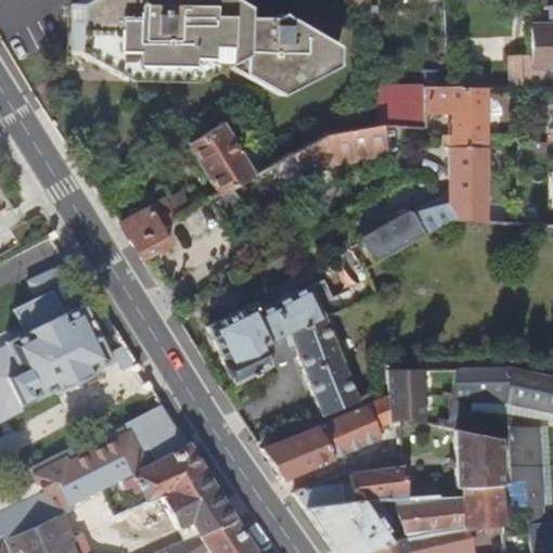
[(336,61),(336,43),(320,34),(303,33),(303,24),(273,24),(273,15),(244,14),(244,4),(226,4),(226,0),(93,0),(93,2),(73,3),(73,52),(90,51),(90,62),(111,62),(111,72),(185,73),(185,67),(203,68),(203,62),(240,62),(258,62),(258,72),(258,80),(300,81),(301,73),(316,73),(317,71),(317,63),(335,63),(336,61)]
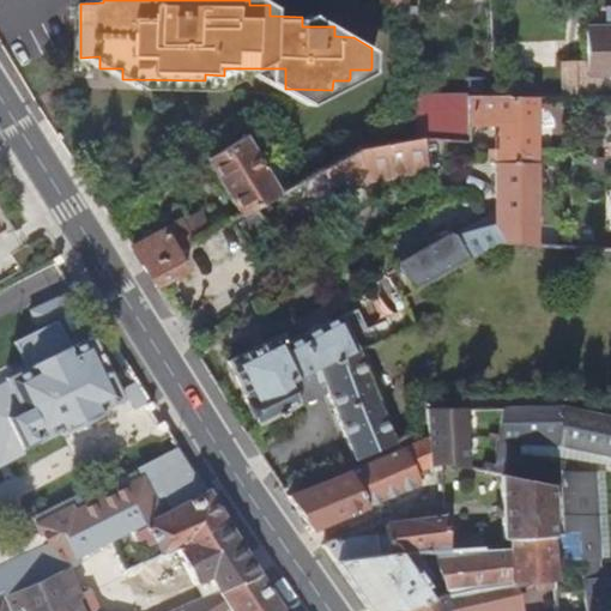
[(410,17),(415,6),(403,0),(400,0),(395,10),(410,17)]
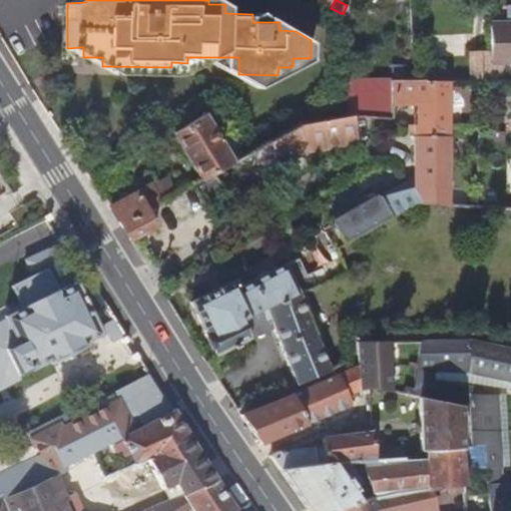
[(510,22),(491,22),(491,49),(474,49),(475,79),(479,79),(503,79),(503,59),(510,59),(510,22)]
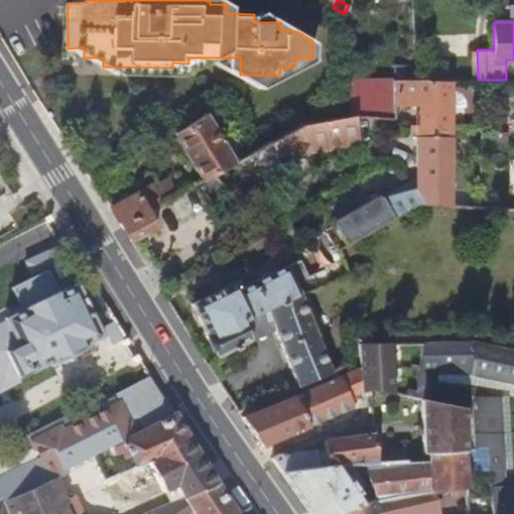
[(240,67),(240,57),(223,57),(223,67),(240,67)]
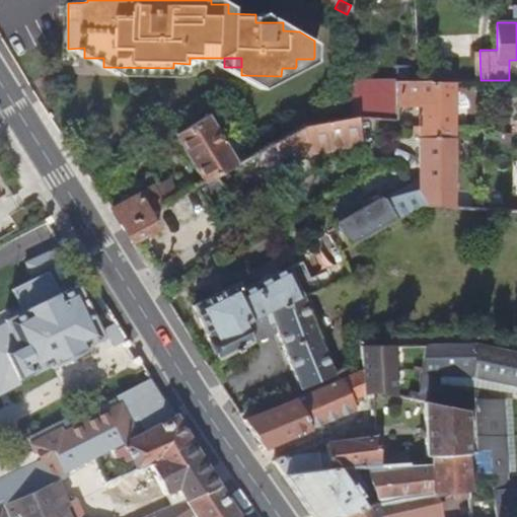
[(400,97),(400,80),(400,78),(353,77),(353,96),(400,97)]
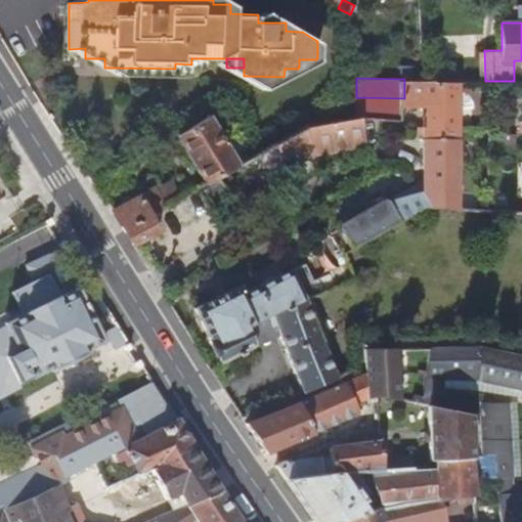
[(461,207),(459,81),(424,81),(404,81),(404,98),(403,104),(427,104),(433,104),(434,120),(427,120),(427,179),(391,200),(390,199),(388,199),(385,200),(343,222),(341,228),(344,250),(425,205),(461,207)]
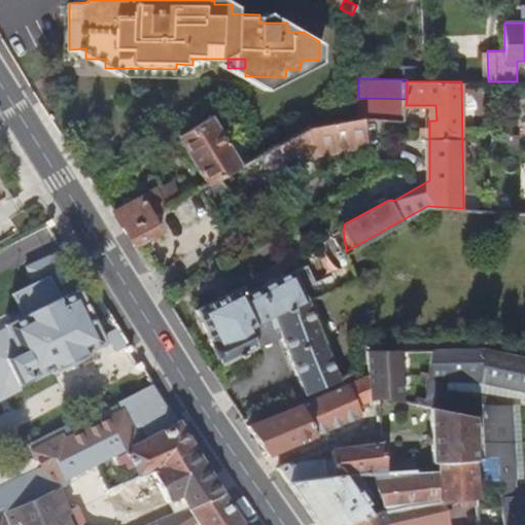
[(224,146),(209,116),(178,136),(203,184),(236,168),(224,146)]
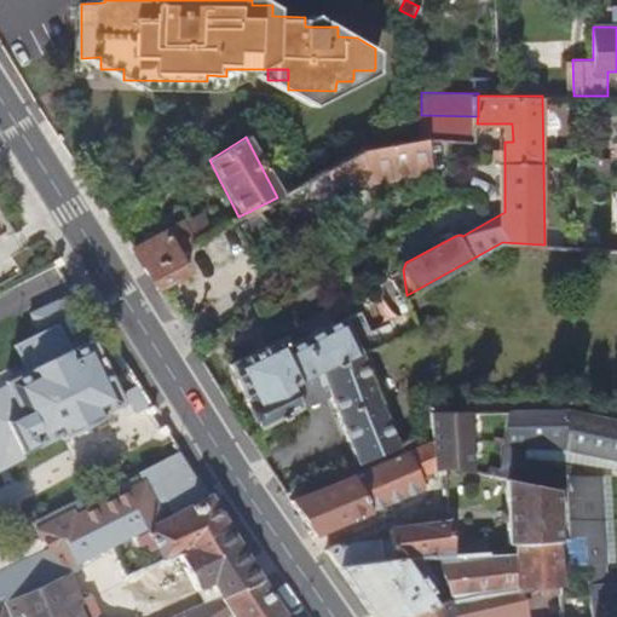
[(422,178),(422,143),(421,143),(356,150),(352,159),(318,176),(327,199),(370,185),(373,185),(422,178)]
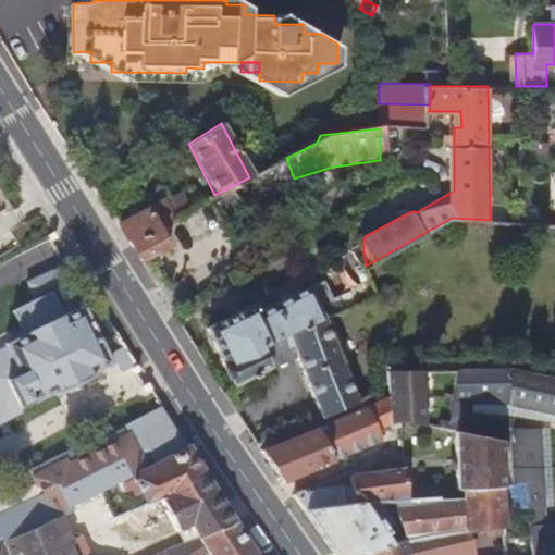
[(549,152),(550,142),(534,142),(534,151),(549,152)]
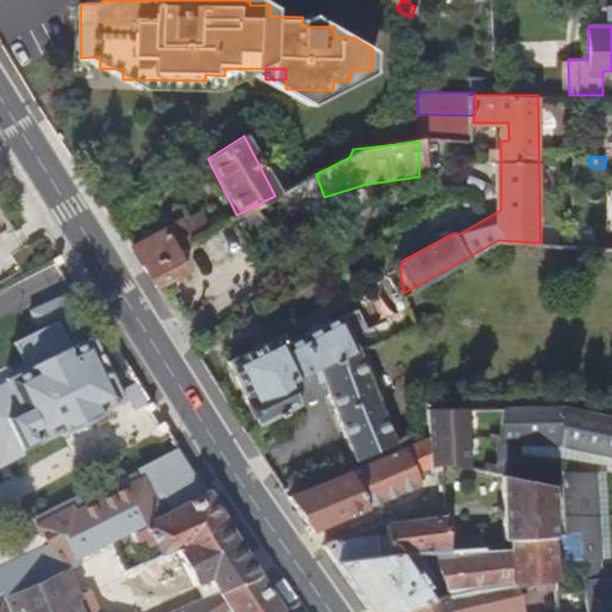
[(291,187),(279,162),(262,171),(275,196),(291,187)]
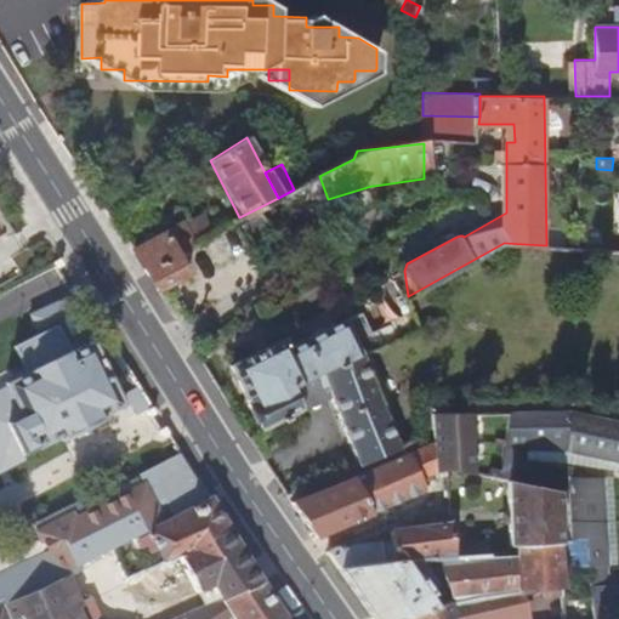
[(164,232),(134,249),(160,293),(189,274),(175,250),(194,240),(185,221),(164,232)]
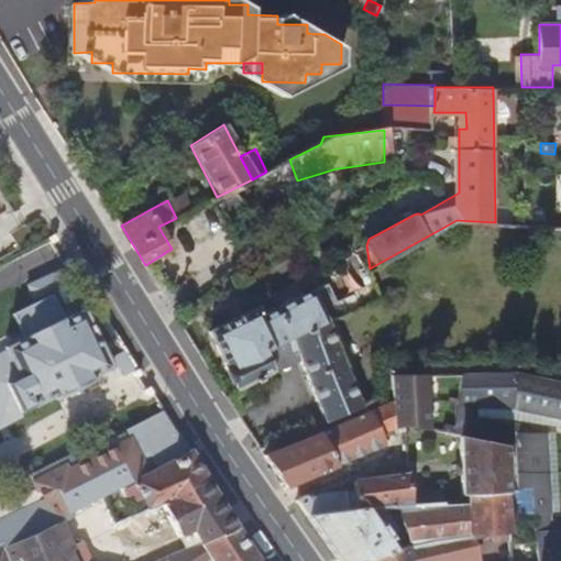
[(267,349),(328,320),(340,315),(378,296),(371,283),(343,297),(334,282),(278,308),(273,307),(271,307),(262,311),(259,307),(211,330),(240,387),(276,370),(267,349)]
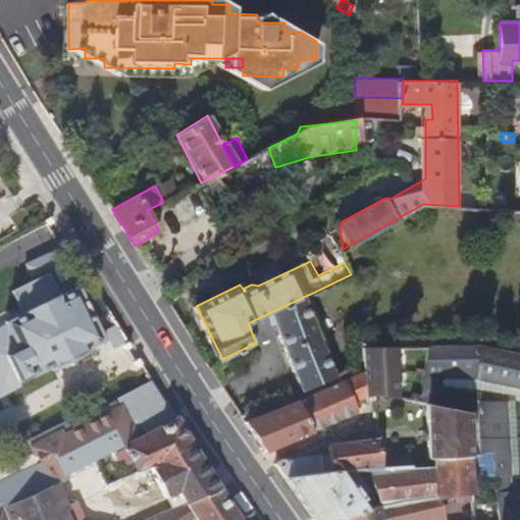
[(23,312),(5,321),(18,348),(3,355),(17,382),(51,365),(53,369),(89,351),(88,348),(105,340),(78,286),(59,294),(48,271),(12,290),(23,312)]
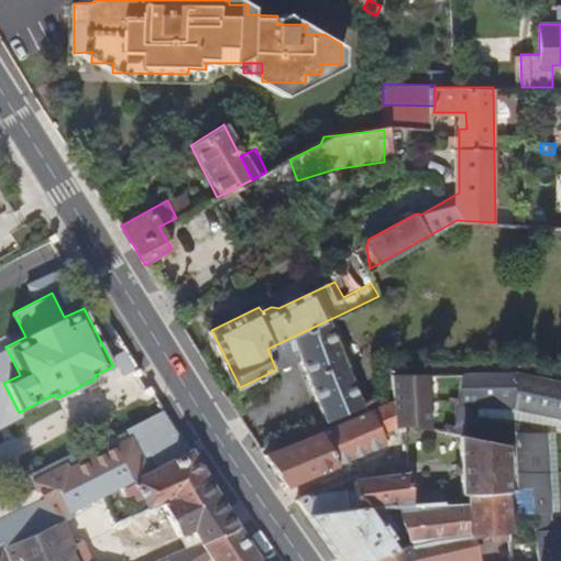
[(370,387),(340,315),(328,320),(360,391),(370,387)]
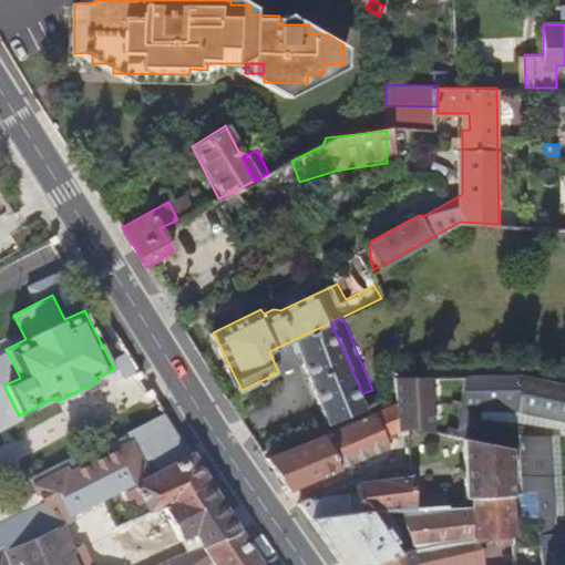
[(362,393),(330,322),(269,351),(278,372),(281,378),(302,368),(301,365),(305,362),(330,423),(368,407),(362,393)]
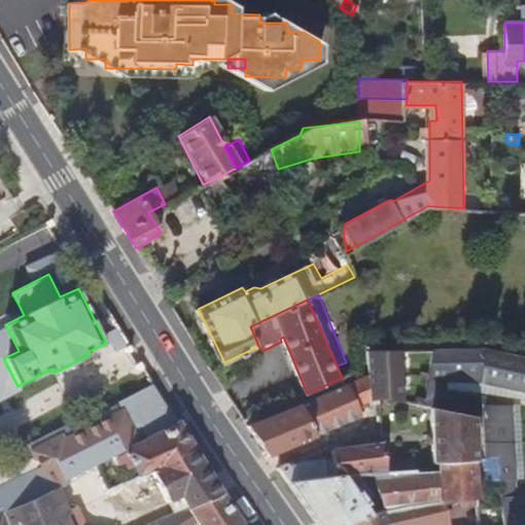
[(524,356),(481,347),(442,349),(441,355),(436,376),(477,374),(524,385),(524,498),(518,499),(514,407),(488,407),(489,417),(489,461),(480,462),(479,481),(502,480),(504,524),(524,524),(524,356)]
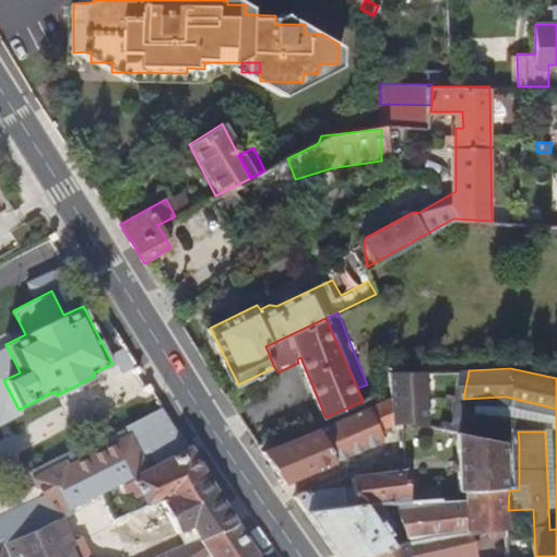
[(467,377),(469,370),(435,371),(435,379),(455,378),(467,377)]
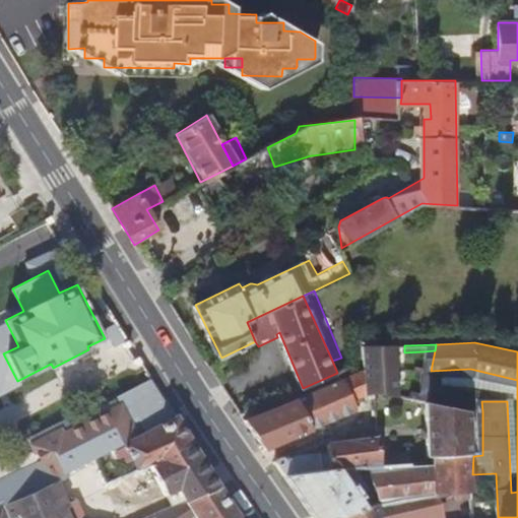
[(404,352),(404,345),(363,346),(365,370),(368,394),(379,394),(400,394),(400,389),(404,352)]
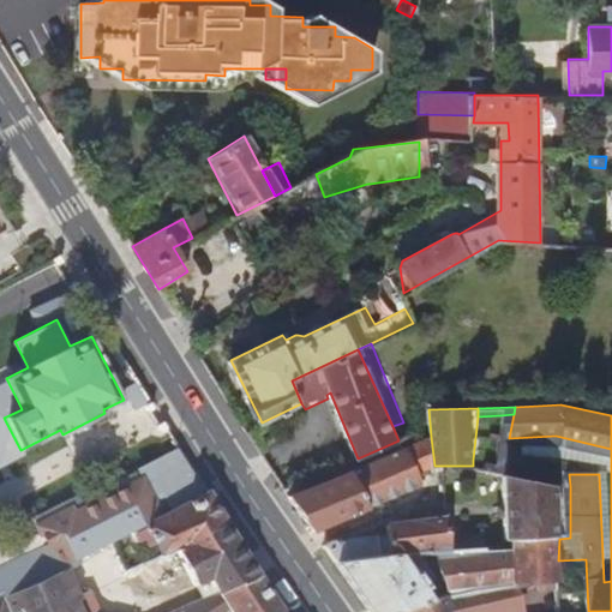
[(509,438),(514,414),(501,415),(490,462),(504,463),(509,438)]
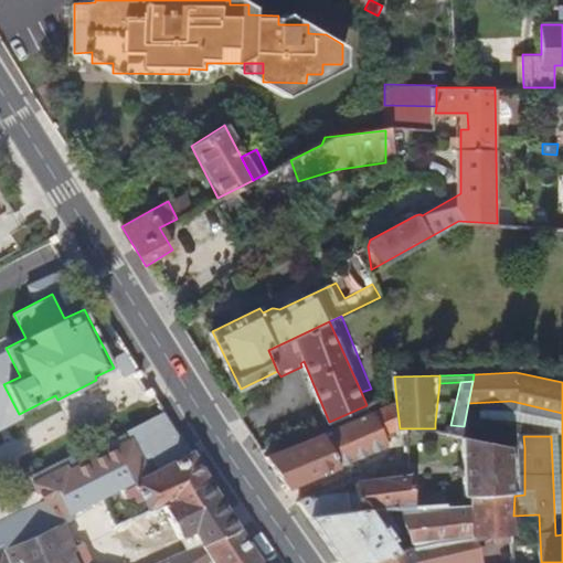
[(400,428),(396,402),(376,410),(384,434),(400,428)]
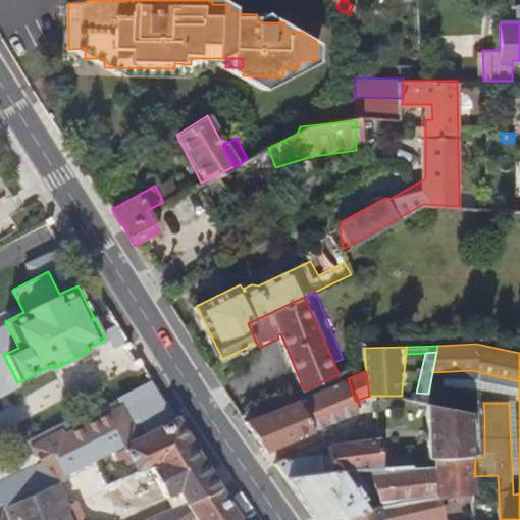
[(314,429),(358,409),(355,401),(348,378),(300,399),(314,429)]
